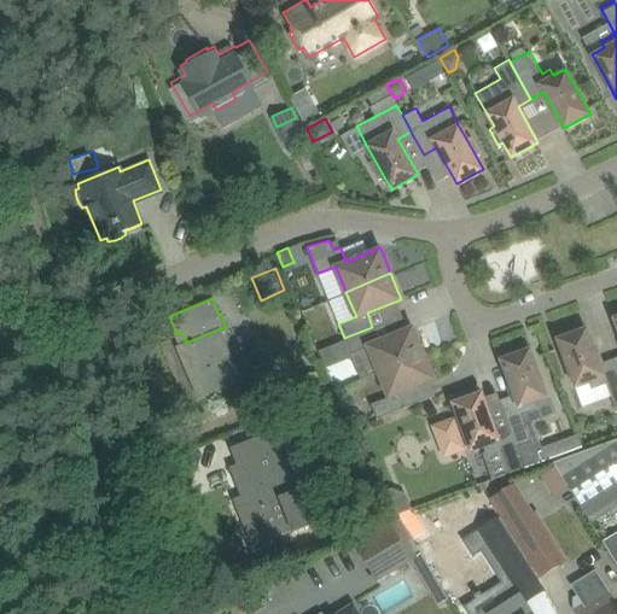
[(367,345),(378,370),(423,352),(412,326),(378,340),(372,327),(344,338),(350,352),(367,345)]
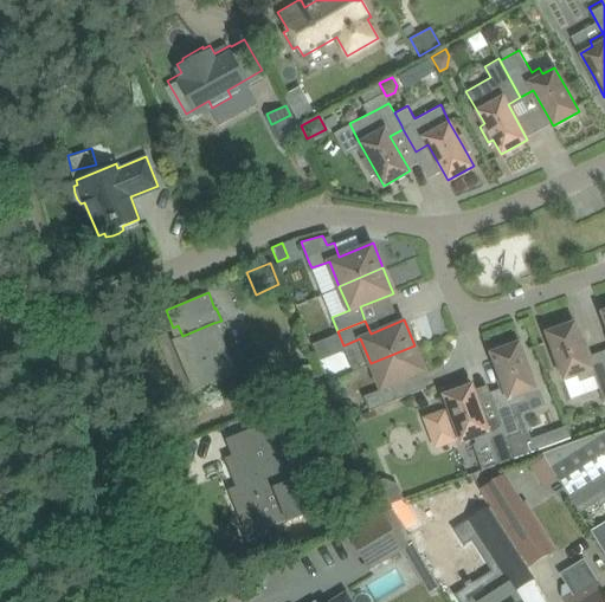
[(604,396),(604,361),(603,354),(589,358),(575,321),(547,331),(564,379),(577,373),(579,380),(594,374),(603,397),(604,396)]
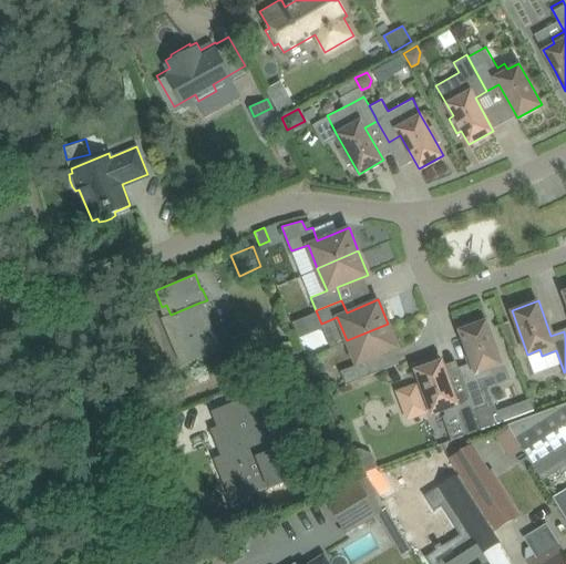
[(199,303),(171,315),(164,318),(182,361),(217,346),(199,303)]
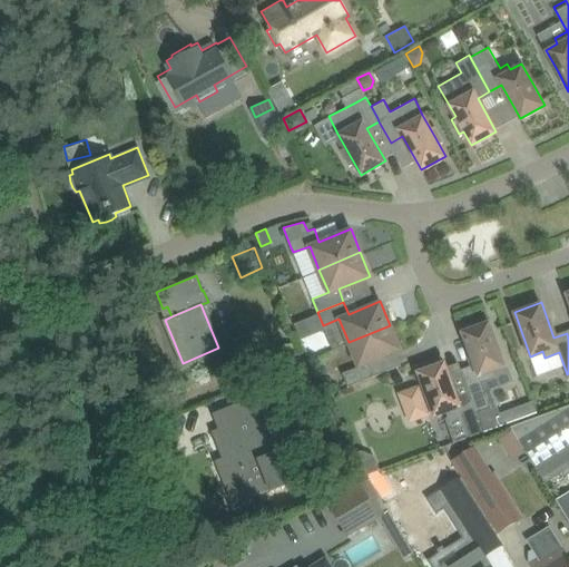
[(462,371),(470,392),(477,410),(490,406),(481,381),(494,375),(492,370),(504,365),(489,321),(462,331),(474,367),(462,371)]
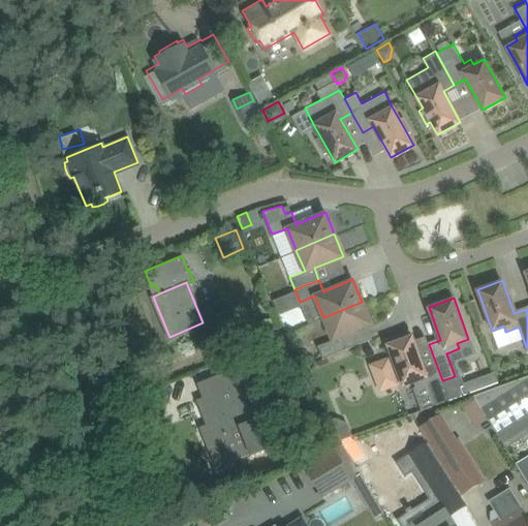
[(362,302),(323,317),(332,339),(317,345),(322,357),(328,356),(346,347),(342,336),(371,323),(362,302)]
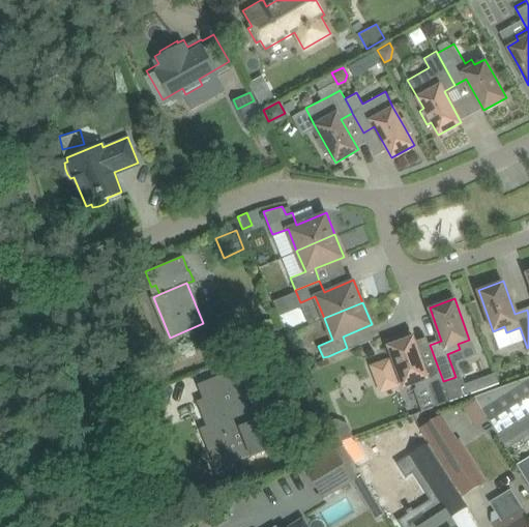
[(443,381),(437,364),(425,369),(413,335),(409,338),(407,333),(390,340),(392,344),(388,345),(393,358),(389,359),(389,358),(371,364),(380,390),(399,383),(398,382),(402,381),(404,386),(415,382),(417,387),(430,383),(434,393),(446,389),(443,381)]
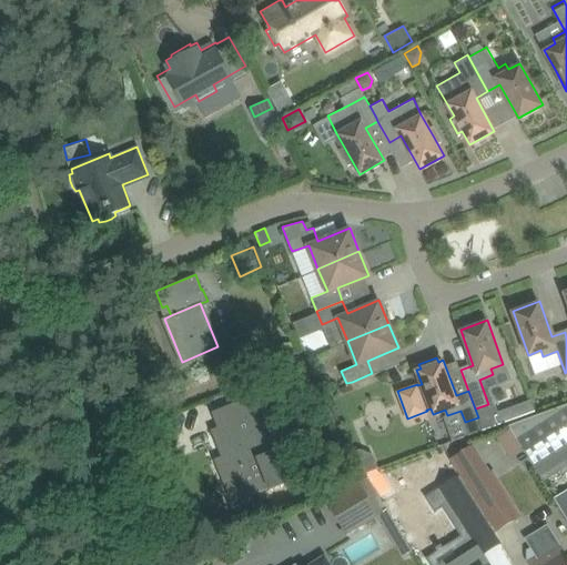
[(245,375),(222,385),(228,397),(251,387),(245,375)]
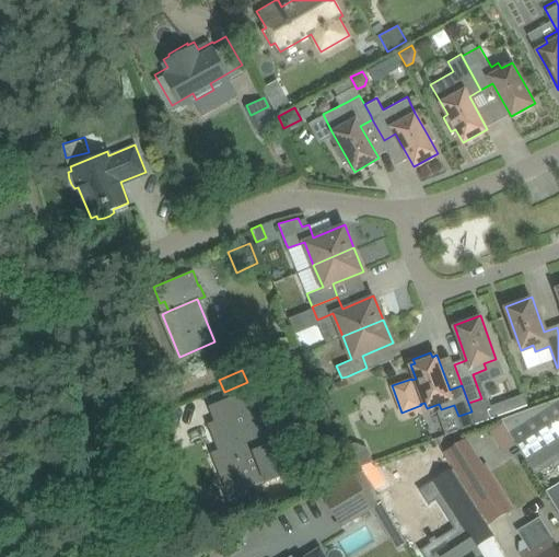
[(249,389),(209,405),(216,420),(208,422),(219,449),(212,452),(230,495),(266,479),(264,476),(268,474),(270,478),(290,470),(278,440),(272,442),(249,389)]
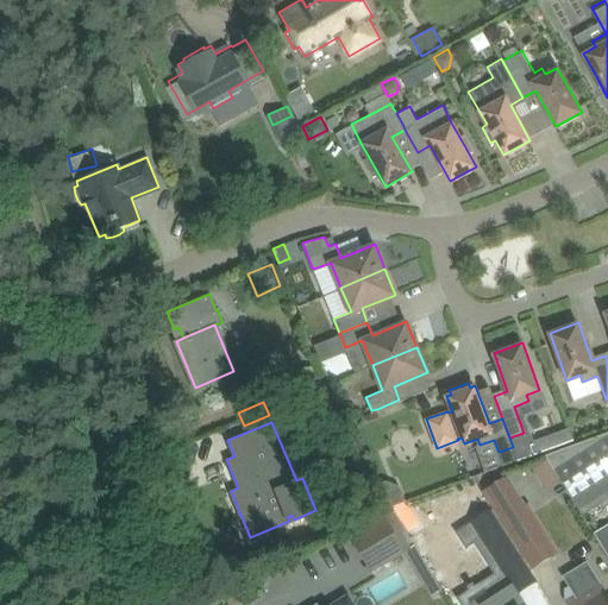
[(540,449),(572,440),(569,426),(536,436),(540,449)]
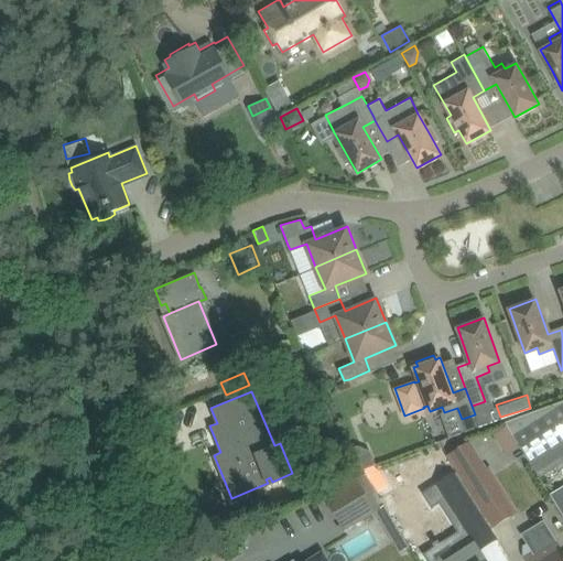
[(562,399),(505,421),(529,459),(531,457),(539,470),(562,454),(562,399)]
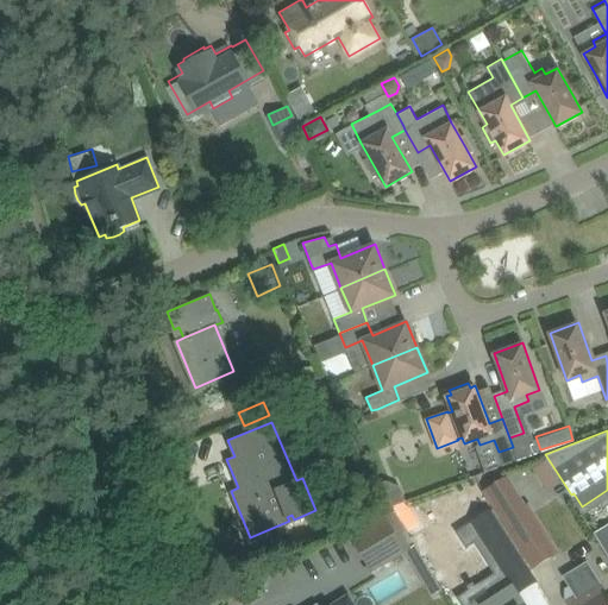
[(305,464),(299,448),(289,452),(295,467),(305,464)]
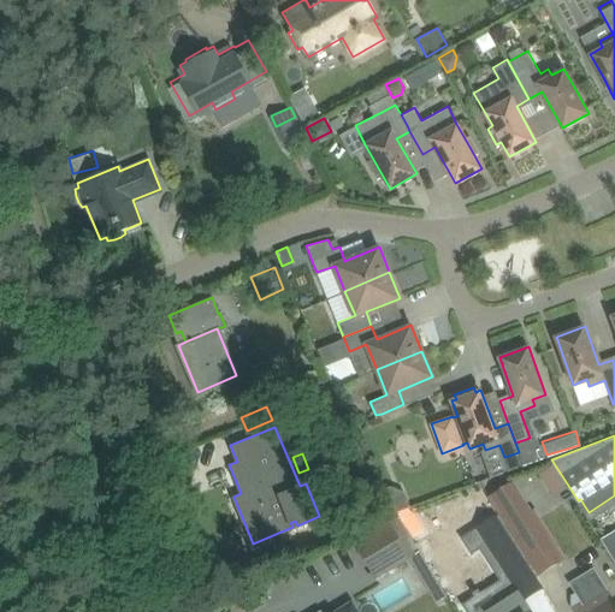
[(480,485),(463,492),(467,500),(484,494),(480,485)]
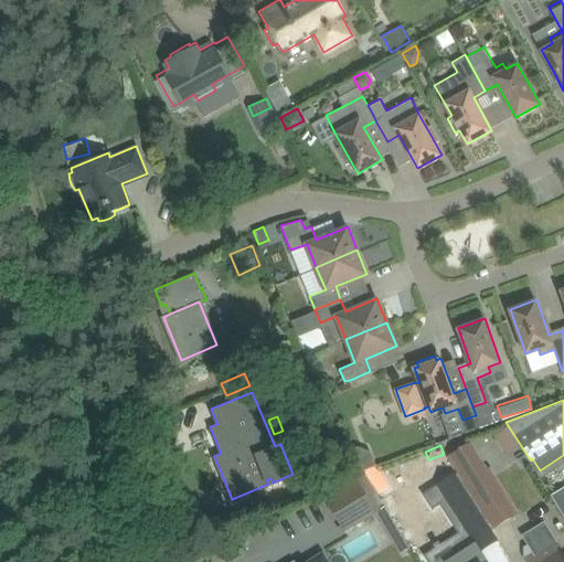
[(344,452),(353,473),(374,465),(369,452),(358,446),(344,452)]
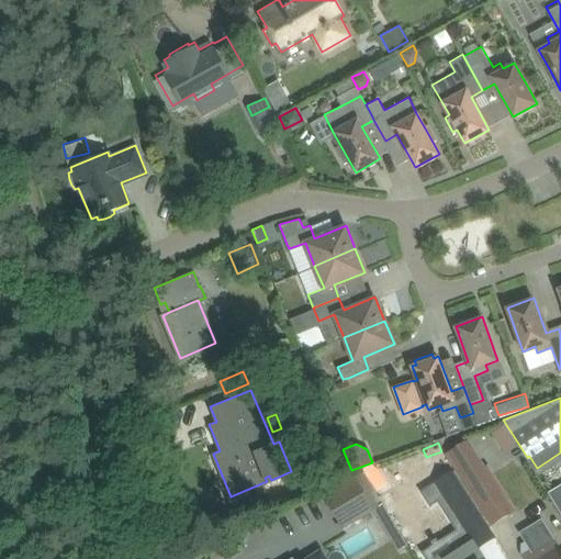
[(485,466),(460,479),(478,510),(486,525),(512,511),(485,466)]
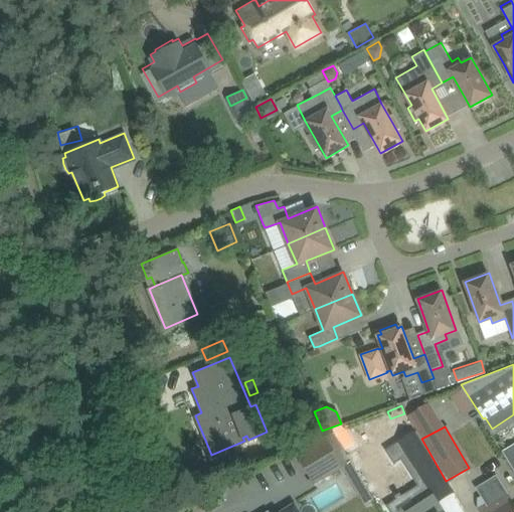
[(412,431),(395,442),(421,482),(439,471),(412,431)]
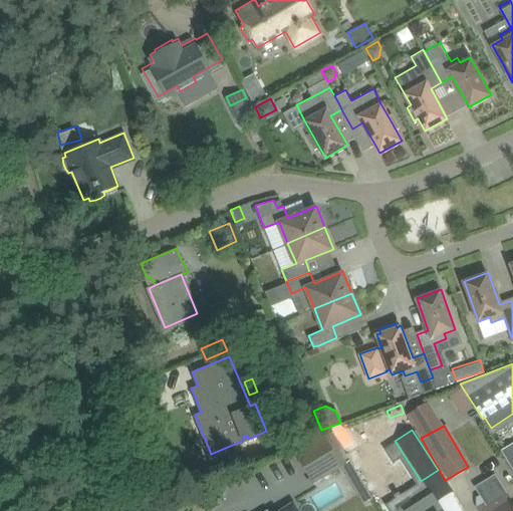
[(325,434),(294,452),(311,481),(342,463),(347,472),(354,468),(333,432),(326,436),(325,434)]
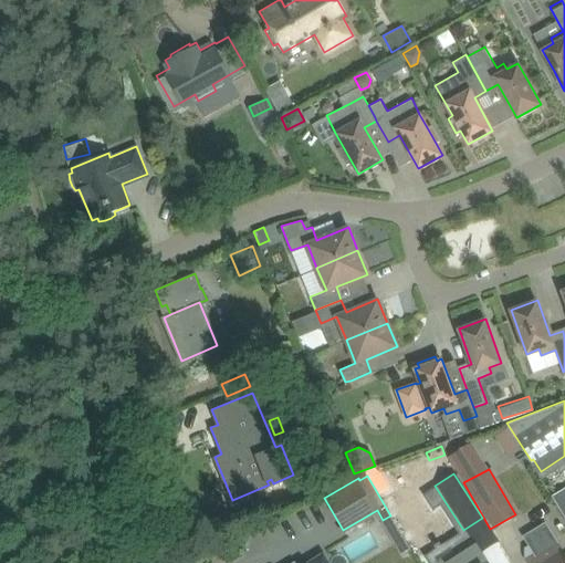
[(564,518),(564,517),(564,483),(551,492),(564,518)]
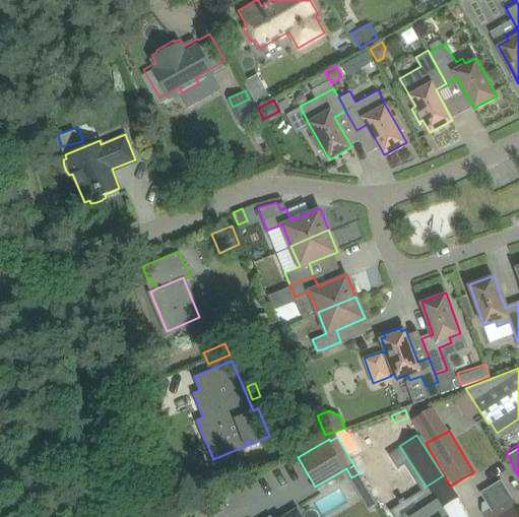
[(491,507),(481,513),(483,516),(518,516),(518,511),(515,505),(500,481),(482,494),(491,507)]
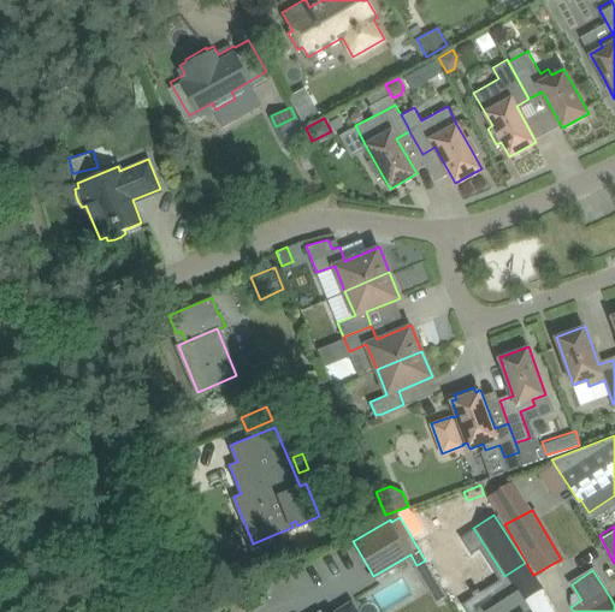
[(532,611),(519,590),(483,611),(532,611)]
